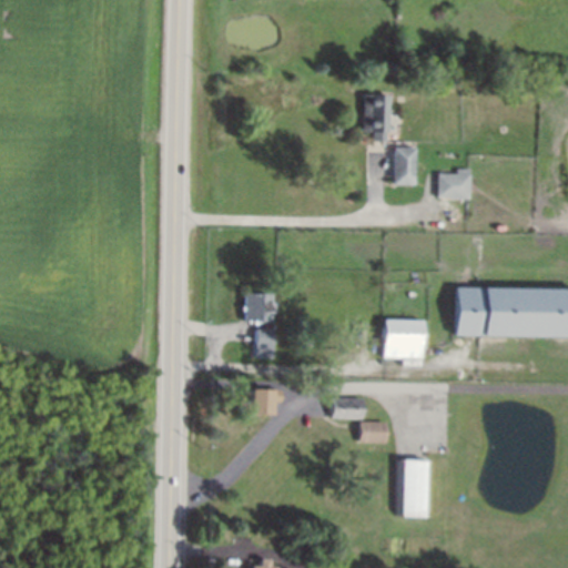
[(363,94),(388,94),(388,131),(362,131),(363,94)]
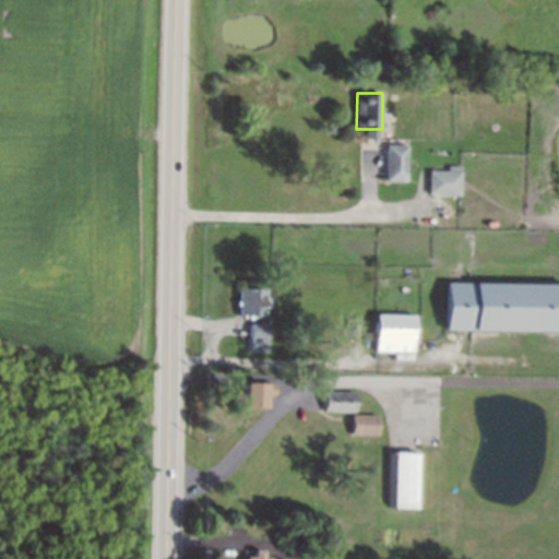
[(388,144),(388,180),(408,182),(409,146),(388,144)]
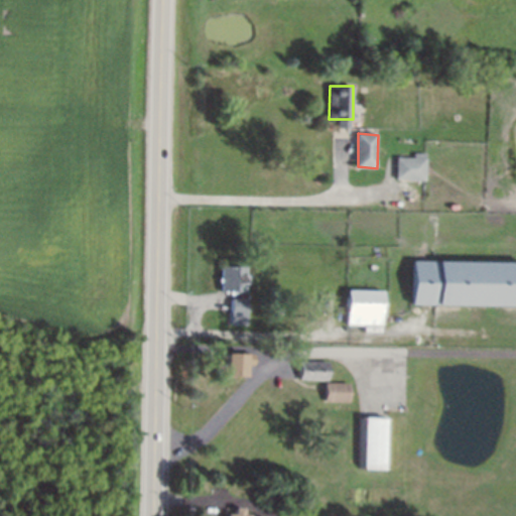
[(397,156),(397,178),(426,180),(427,158),(397,156)]
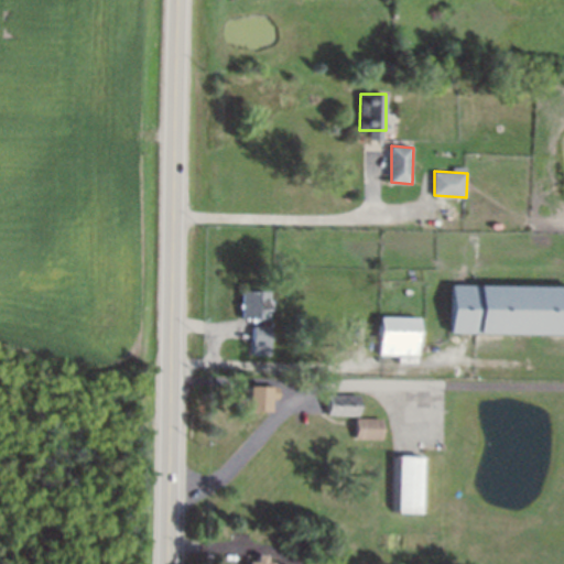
[(563,285),(452,284),(451,333),(563,334),(563,285)]
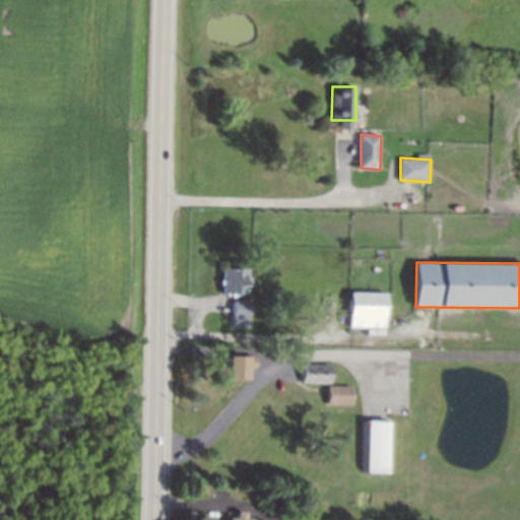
[(222,294),(248,294),(248,267),(222,267),(222,294)]
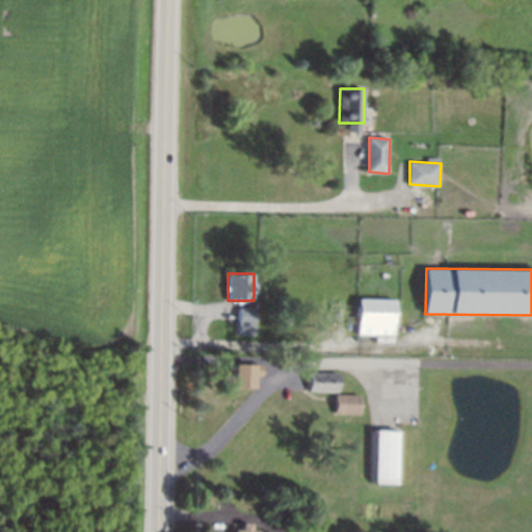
[(360,299),(358,335),(396,336),(396,300),(360,299)]
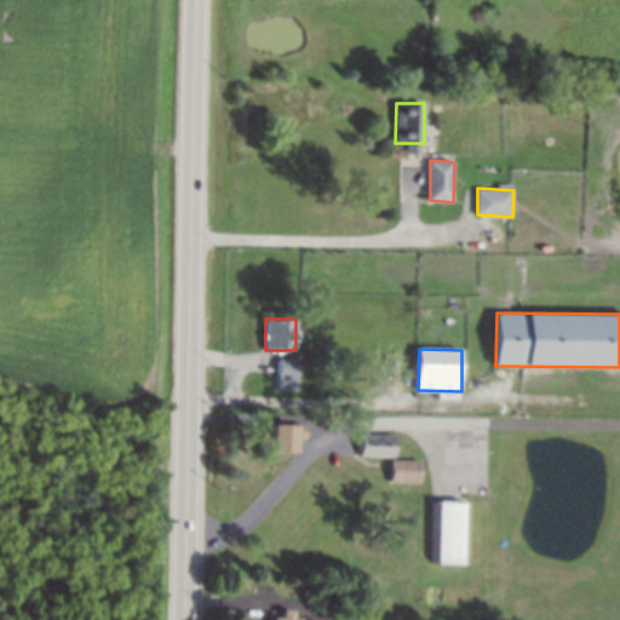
[(297,390),(298,357),(279,357),(277,389),(297,390)]
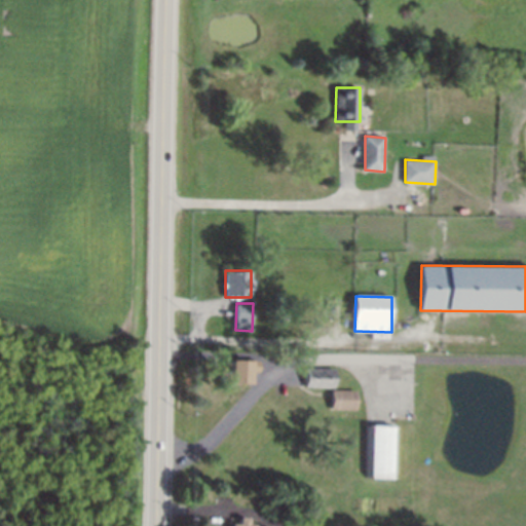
[(228,382),(249,383),(250,371),(257,371),(257,361),(229,360),(228,382)]
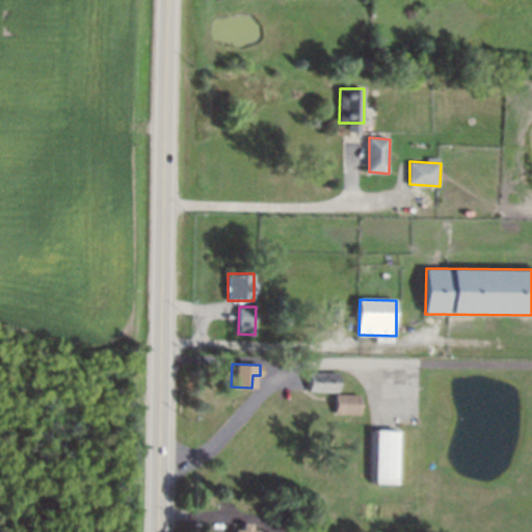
[(338,392),(339,372),(310,371),(310,391),(338,392)]
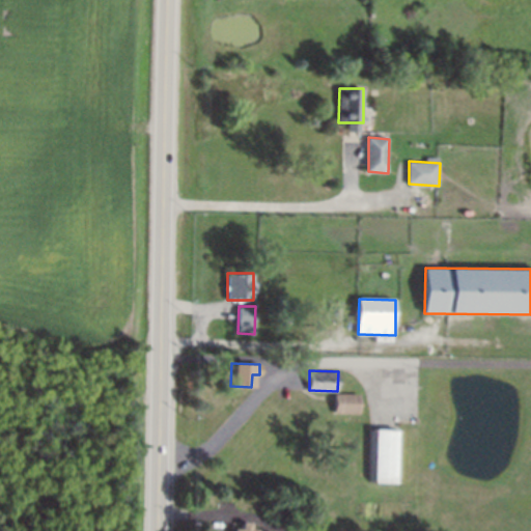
[(335,393),(335,413),(360,414),(360,394),(335,393)]
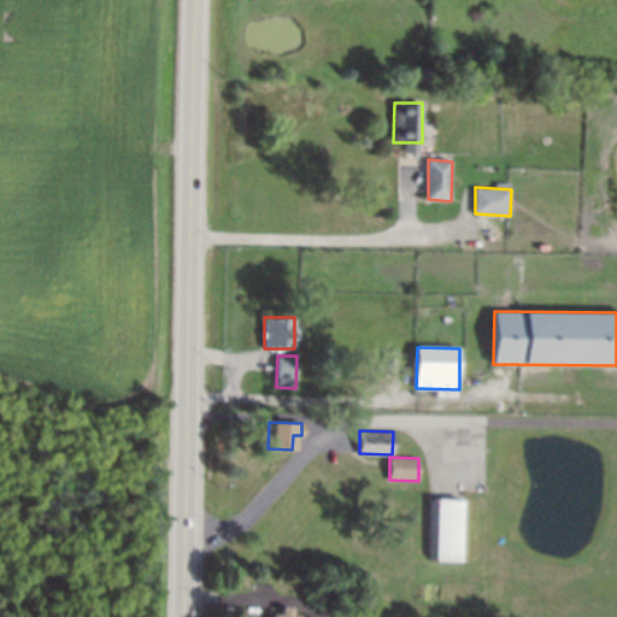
[(432,499),(466,500),(464,563),(430,560),(432,499)]
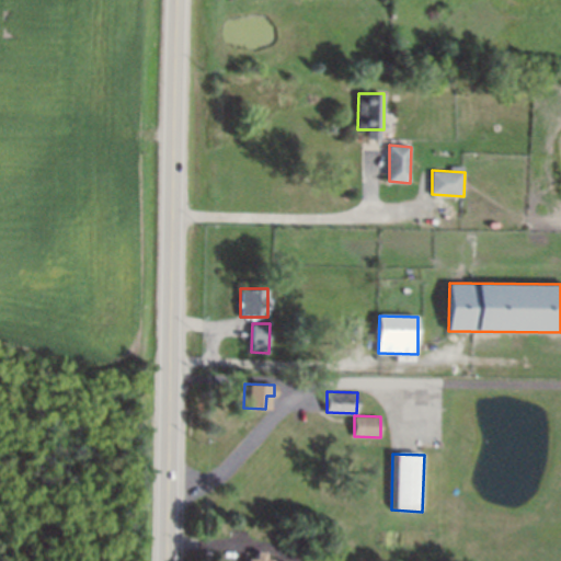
[(244,558),(243,560),(266,560),(267,551),(252,551),(252,558),(244,558)]
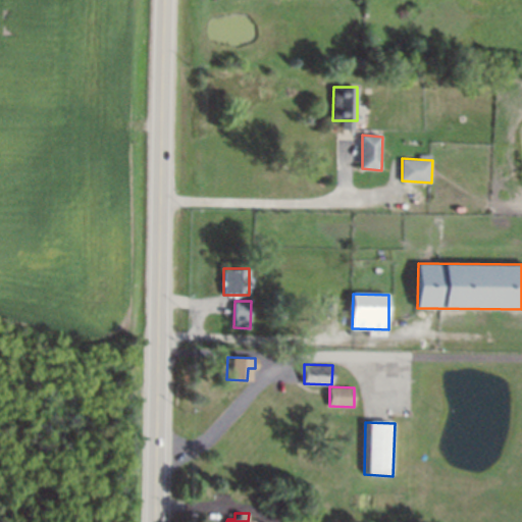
All buildings are outlined.
